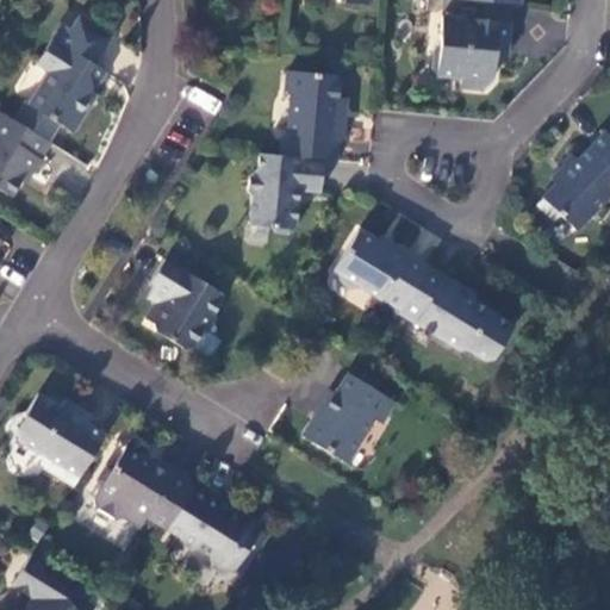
[(57,125),(72,134),(94,95),(92,94),(100,81),(88,74),(111,37),(79,17),(61,45),(51,39),(37,63),(49,72),(39,87),(41,92),(30,109),(23,104),(12,122),(47,143),(57,125)]
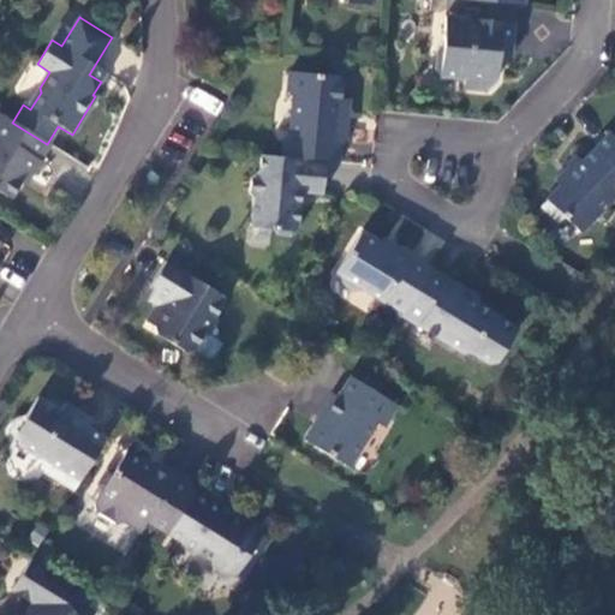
[(445,17),(442,48),(435,51),(434,71),(439,77),(463,78),(461,88),(485,90),(495,82),(497,55),(499,45),(511,46),(513,23),(445,17)]
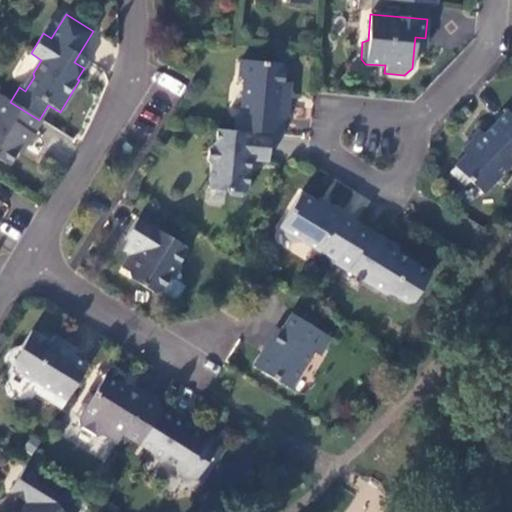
[(425,38),(415,37),(414,46),(425,47),(425,38)]
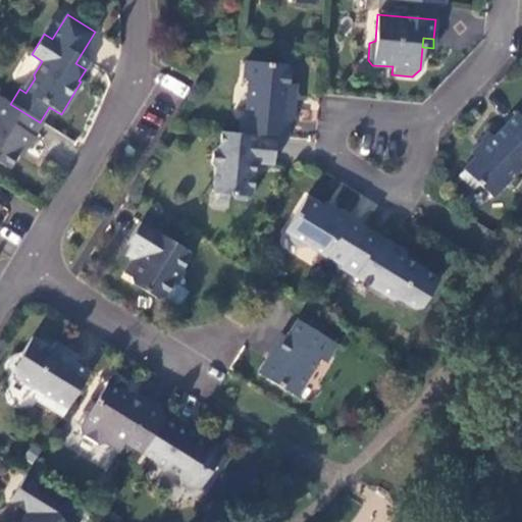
[(245,61),(244,79),(248,84),(245,115),(240,120),(239,134),(275,137),(286,138),(288,120),(292,120),(294,101),(286,100),(288,84),(290,69),(285,64),(245,61)]
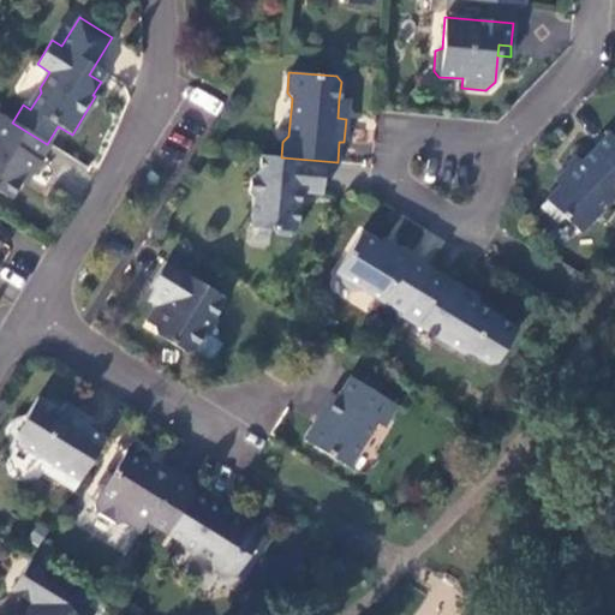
[(187,103),(218,114),(224,99),(193,88),(187,103)]
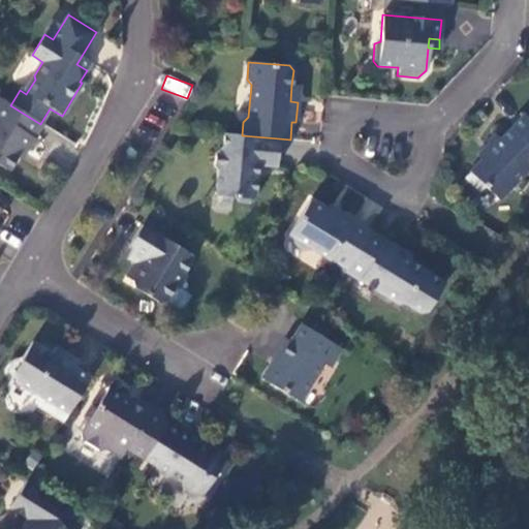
[(300,86),(291,85),(290,101),(298,102),(300,86)]
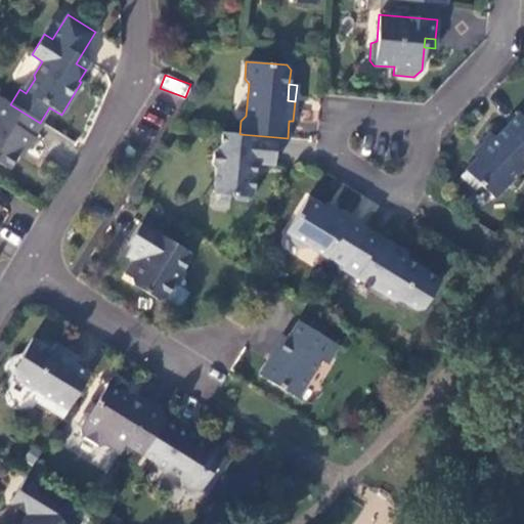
[(10,104),(0,97),(0,165),(8,170),(20,149),(25,151),(42,124),(40,123),(10,104)]
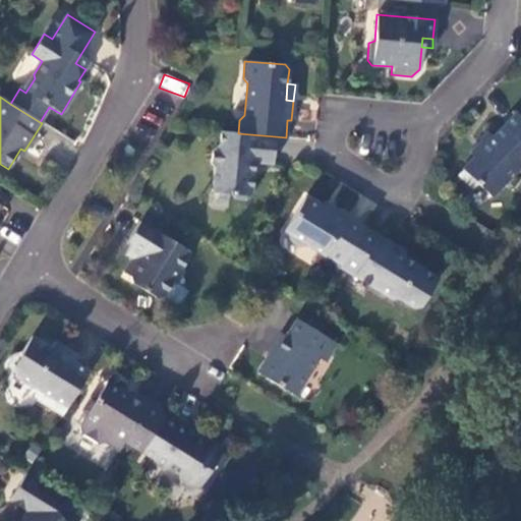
[(520,117),(516,113),(493,137),(486,131),(478,140),(480,141),(469,152),(473,156),(461,169),(462,170),(457,175),(472,188),(477,183),(490,197),(520,166),(520,117)]
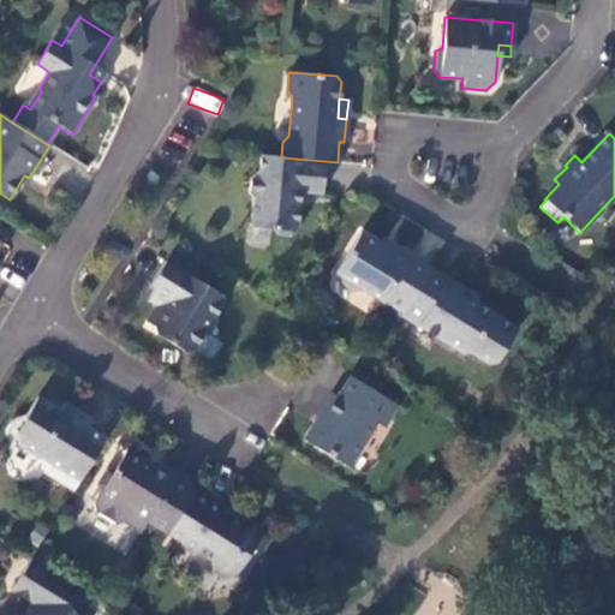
[(322,196),(324,161),(281,157),(257,155),(256,171),(249,178),(248,193),(254,201),(251,227),(273,231),(278,237),(290,238),(296,233),(299,193),(322,196)]
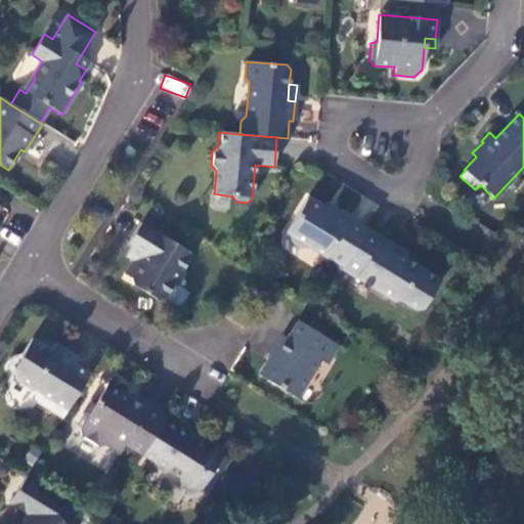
[(306,200),(285,233),(289,235),(290,243),(301,250),(309,248),(326,258),(328,256),(343,266),(366,229),(335,210),(332,215),(320,209),(306,200)]
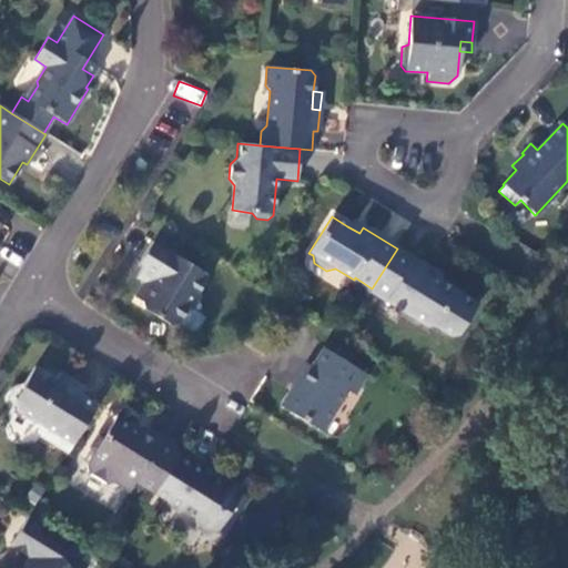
[(208,276),(152,242),(140,262),(150,269),(144,279),(145,279),(134,296),(142,301),(144,310),(170,325),(179,323),(191,331),(196,330),(204,317),(192,310),(200,297),(199,292),(208,276)]
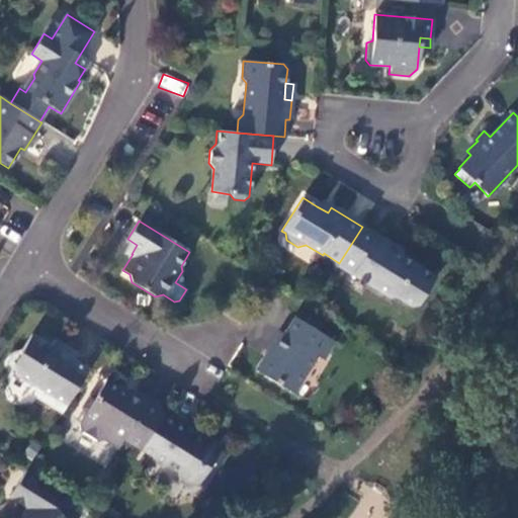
[(417,306),(434,277),(416,266),(400,256),(390,250),(393,246),(362,227),(339,263),(337,266),(390,298),(396,297),(411,308),(417,306)]
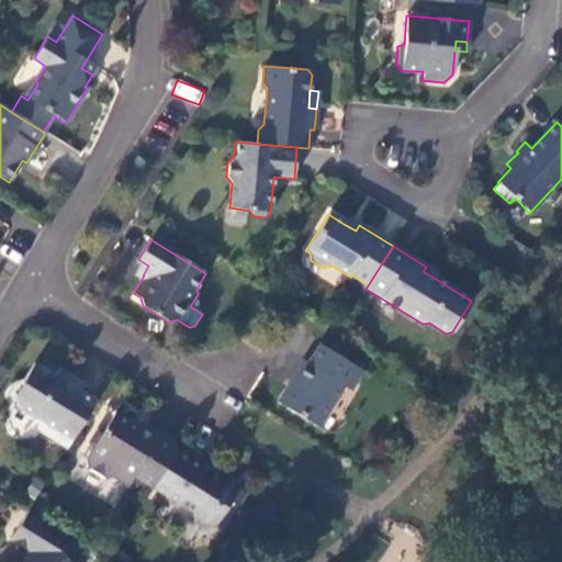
[(436,273),(426,267),(423,271),(434,278),(436,273)]
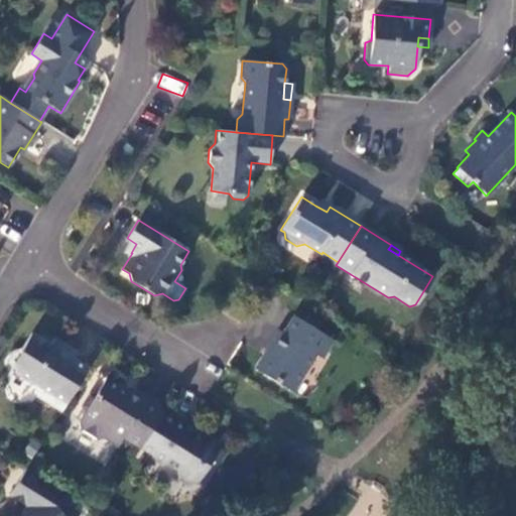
[(279,331),(255,370),(291,392),(314,355),(321,358),(333,341),(293,316),(283,334),(279,331)]
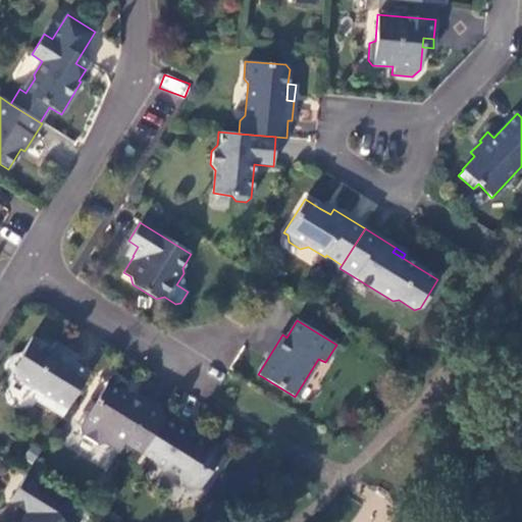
[(32,337),(20,356),(22,364),(14,377),(33,388),(35,400),(62,416),(89,373),(73,363),(77,357),(55,343),(51,349),(32,337)]
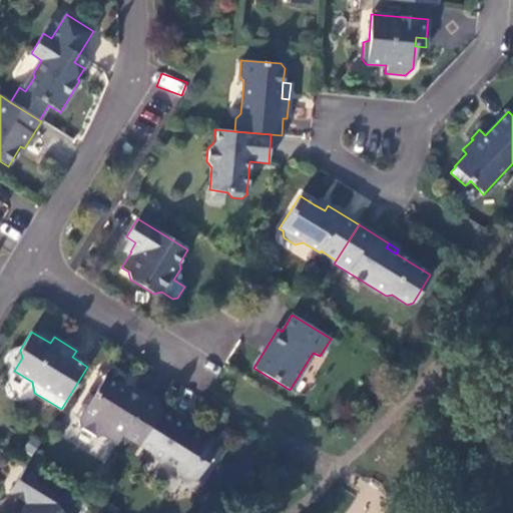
[(87,393),(80,405),(82,411),(82,412),(77,421),(78,427),(97,438),(103,437),(116,445),(121,436),(138,446),(163,405),(134,387),(131,393),(104,377),(95,392),(94,392),(87,393)]
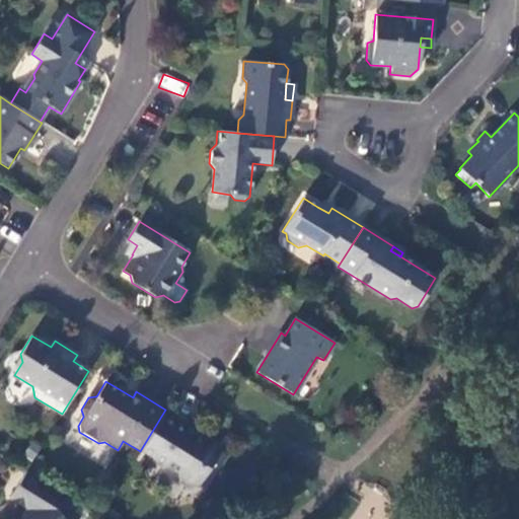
[(165,410),(140,451),(151,458),(153,464),(159,468),(165,466),(177,474),(179,484),(187,489),(197,487),(198,488),(213,463),(220,468),(228,455),(218,449),(221,446),(204,436),(202,439),(187,430),(190,425),(165,410)]
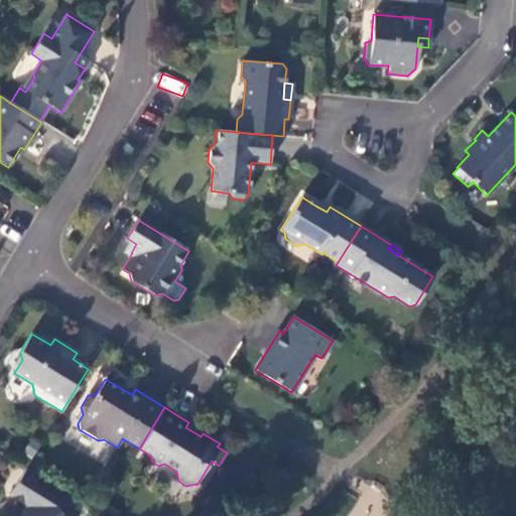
[(25,470),(9,495),(29,507),(16,515),(60,515),(54,507),(63,493),(25,470)]
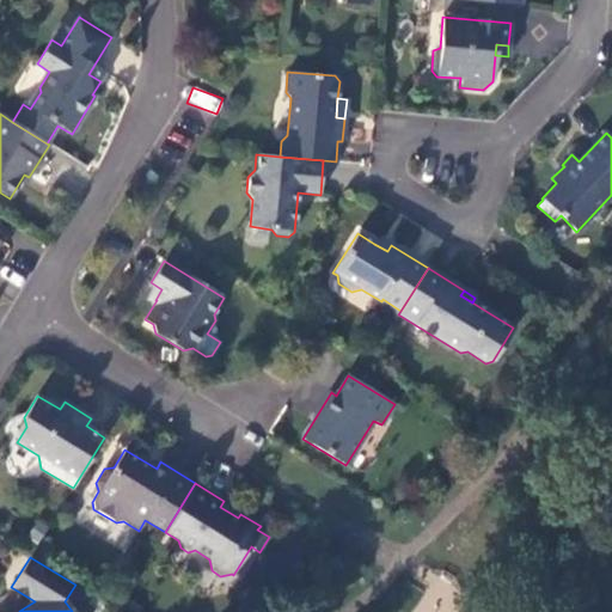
[(411,611),(466,611),(464,611),(466,607),(446,594),(451,587),(434,576),(411,611)]
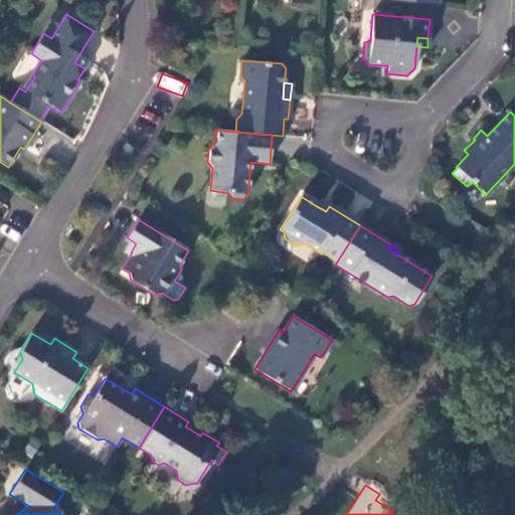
All buildings are outlined.
